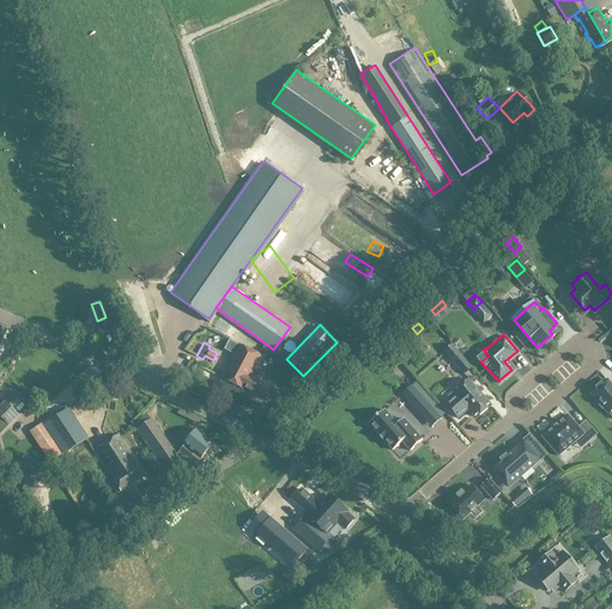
[(262,373),(254,369),(261,355),(237,342),(220,375),(244,388),(246,387),(262,395),(268,383),(260,378),(262,373)]
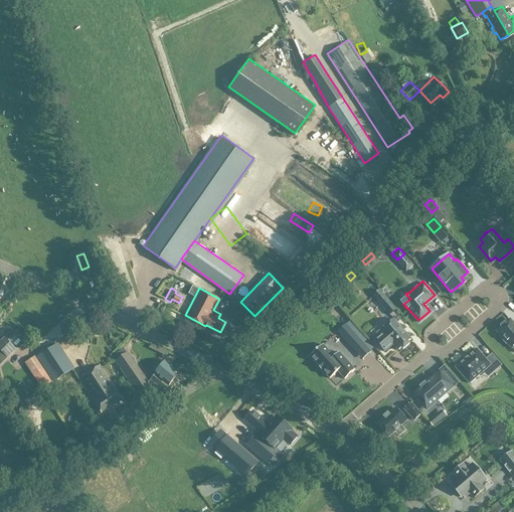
[(388,312),(394,307),(378,288),(372,294),(388,312)]
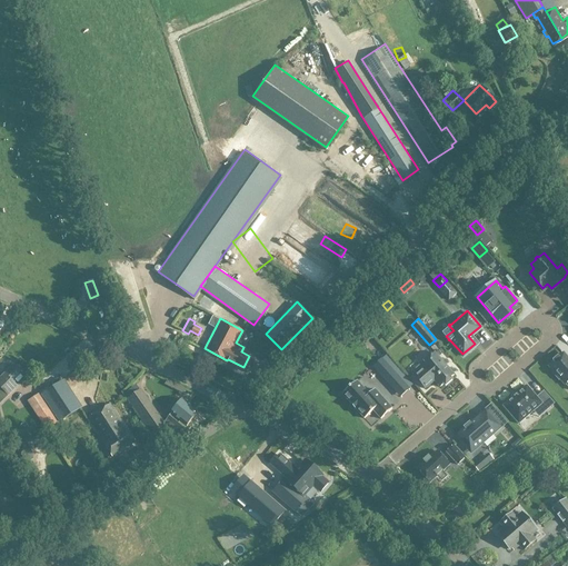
[(65,344),(69,350),(75,347),(69,340),(65,344)]
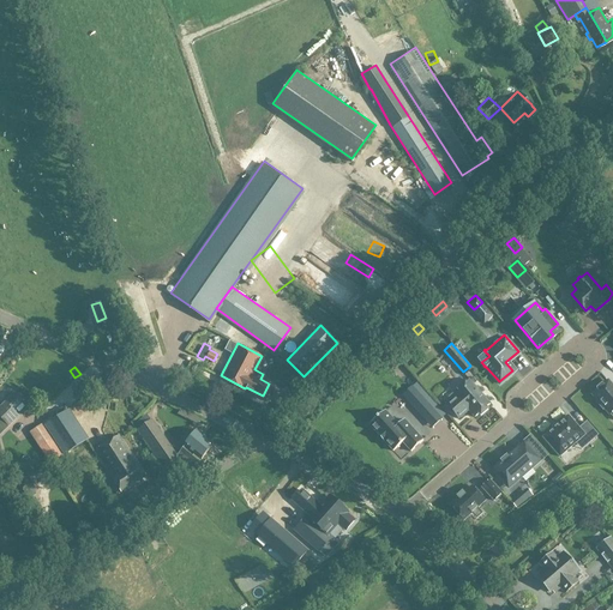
[(468,378),(443,399),(457,416),(468,406),(474,414),(478,410),(480,412),(487,406),(485,404),(488,402),(468,378)]
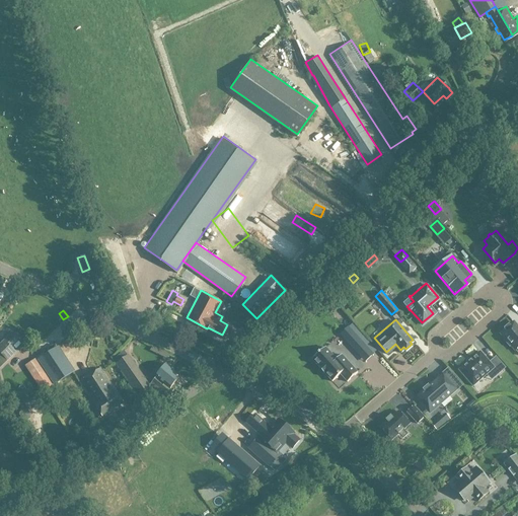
[(517,352),(517,325),(513,320),(509,323),(508,321),(502,326),(504,328),(500,332),(505,338),(504,339),(509,344),(510,343),(517,352)]
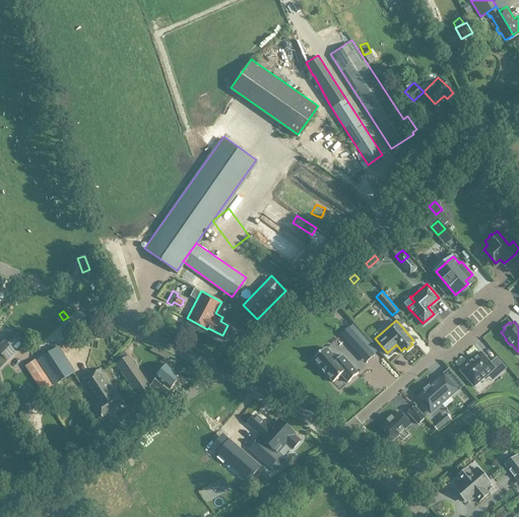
[(358,333),(361,337),(371,330),(368,326),(358,333)]
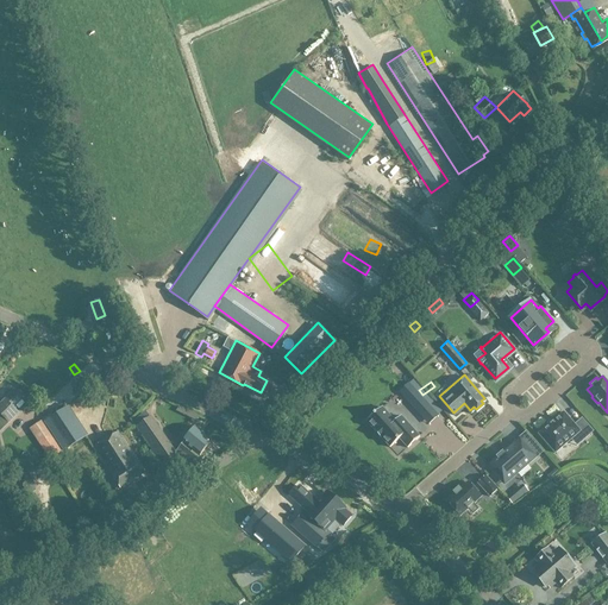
[(19,397),(10,389),(0,399),(0,416),(6,422),(16,411),(10,407),(19,397)]
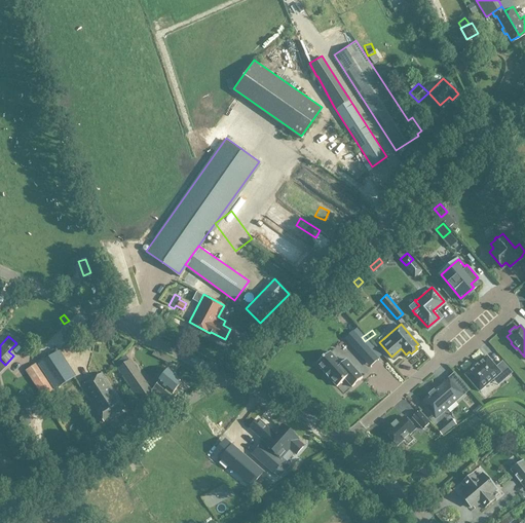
[(370,348),(360,338),(351,345),(362,357),(370,348)]
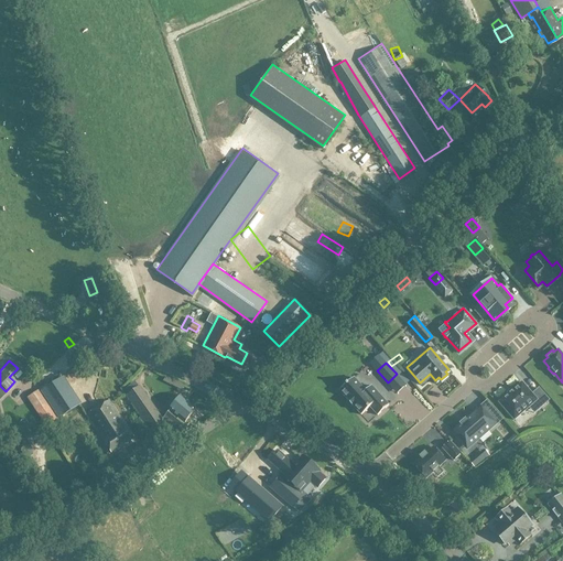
[(62,375),(42,388),(60,414),(79,401),(62,375)]
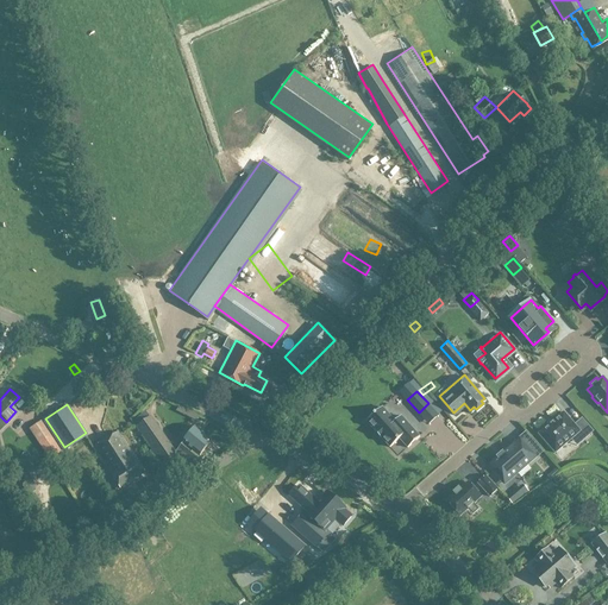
[(381,404),(365,418),(374,428),(374,429),(378,435),(380,434),(389,445),(399,436),(407,445),(419,434),(400,414),(394,418),(381,404)]
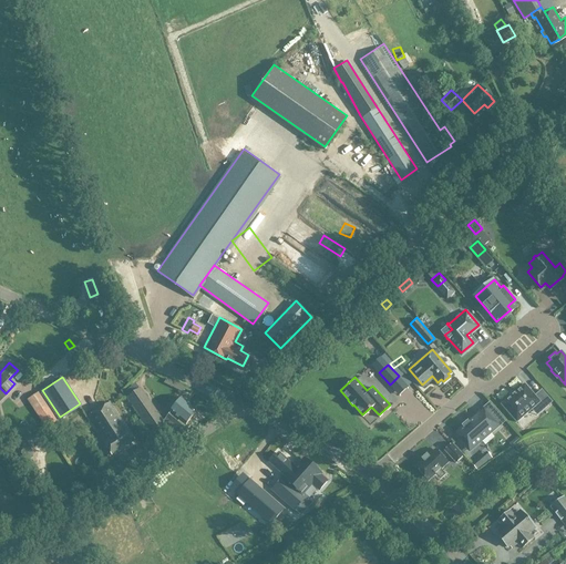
[(403,381),(389,393),(401,407),(415,396),(403,381)]
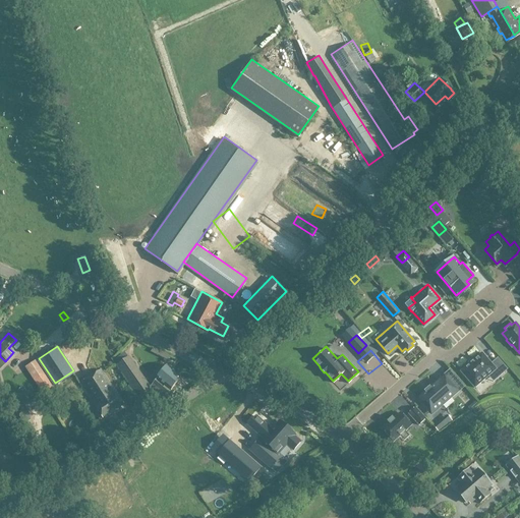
[(497,356),(490,361),(481,350),(460,369),(473,386),(495,367),(500,372),(506,366),(497,356)]
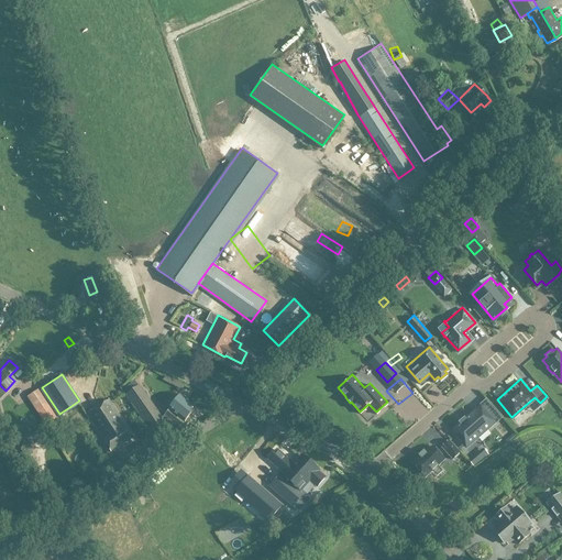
[(150,429),(164,419),(161,416),(139,383),(125,392),(150,429)]
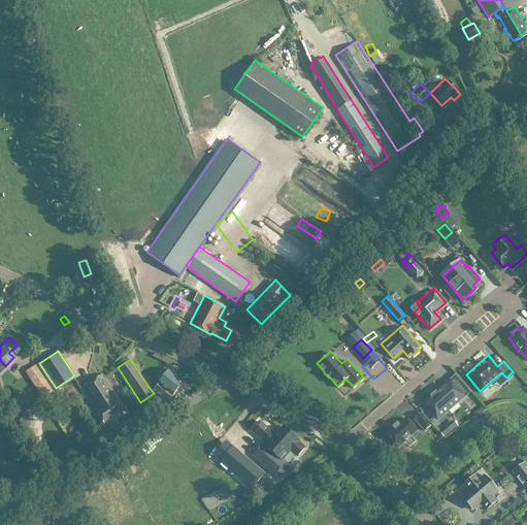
[(53,390),(35,362),(24,369),(42,397),(53,390)]
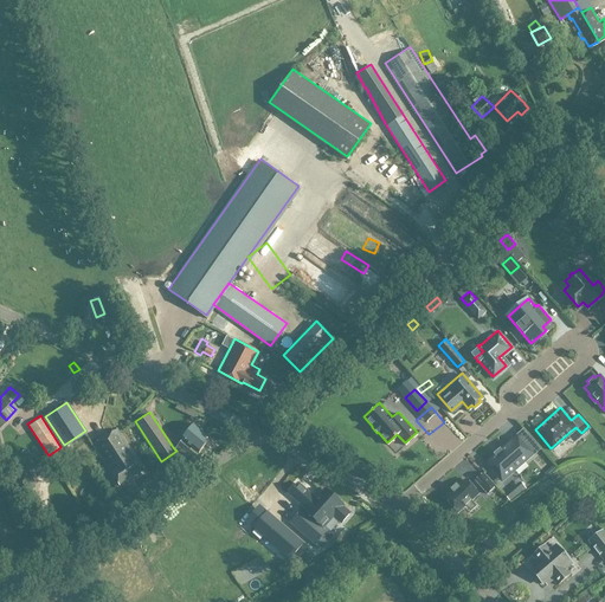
[(181,438),(173,447),(177,451),(188,459),(195,450),(198,451),(210,435),(193,422),(180,437),(181,438)]
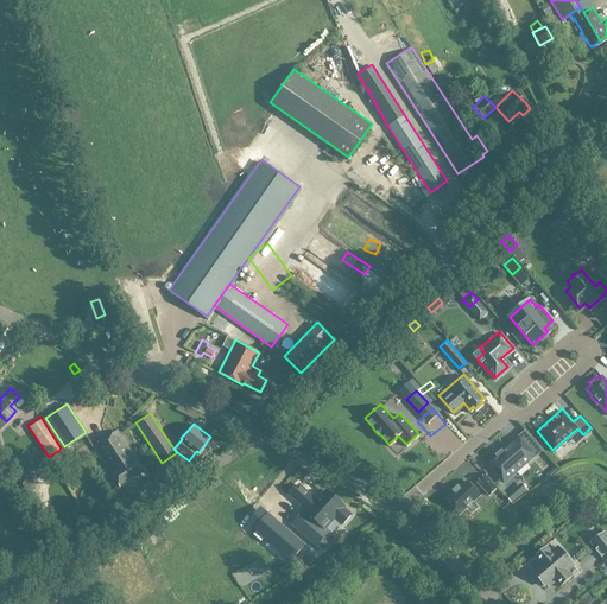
[(144,470),(118,428),(93,444),(119,485),(144,470)]
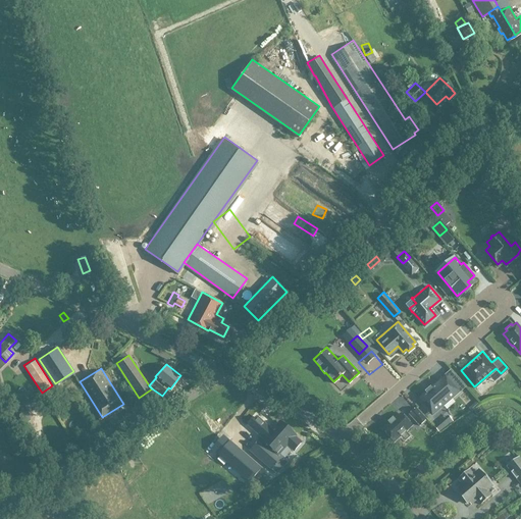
[(425,391),(418,397),(429,410),(436,404),(438,406),(463,384),(454,373),(443,383),(438,379),(430,386),(429,385),(424,390),(425,391)]
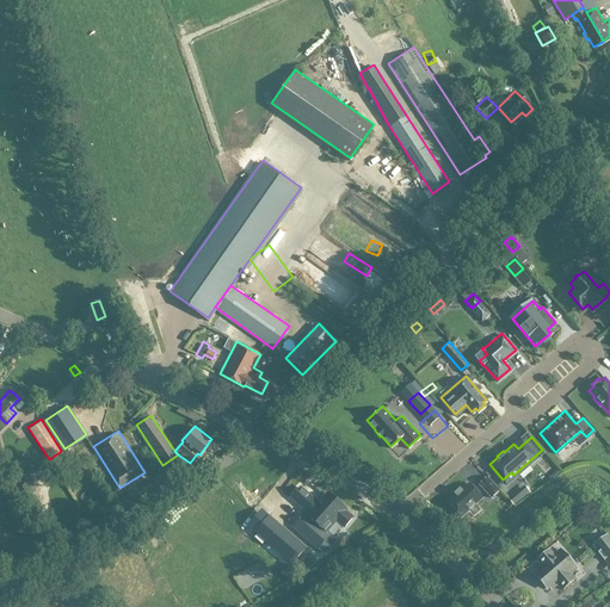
[(486,475),(478,482),(491,495),(498,488),(486,475)]
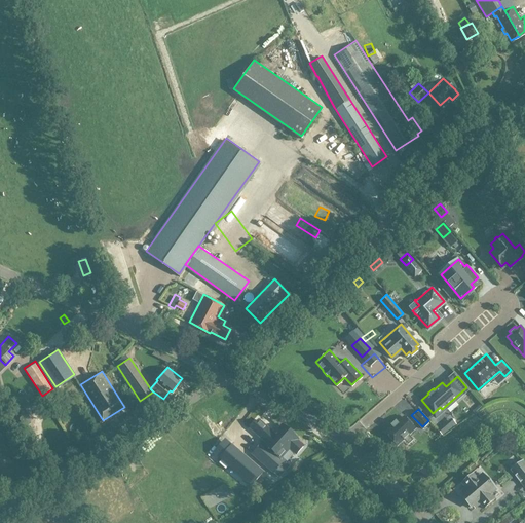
[(21,427),(30,421),(29,411),(19,411),(13,420),(21,427)]
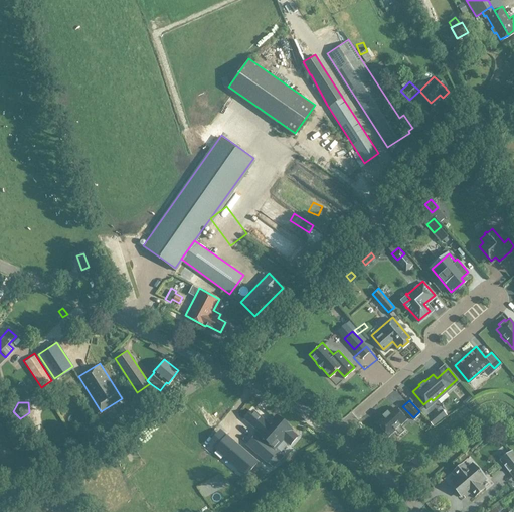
[(387,435),(405,417),(394,406),(388,412),(386,410),(382,414),(383,415),(376,421),(387,435)]
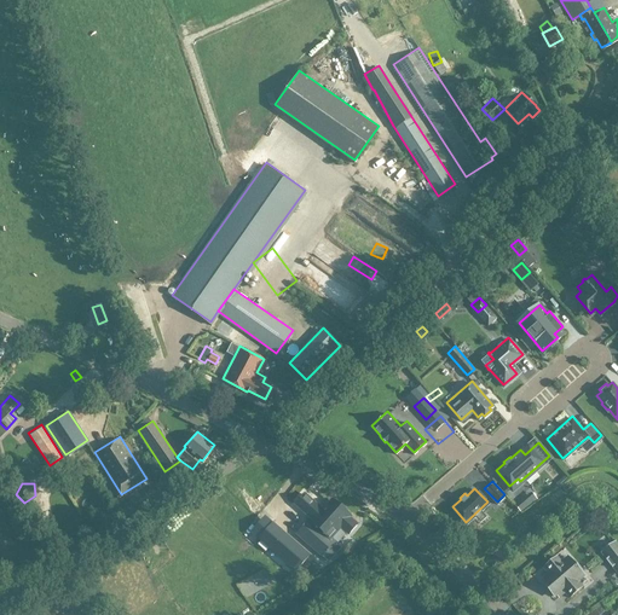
[(532,489),(526,494),(531,500),(537,494),(532,489)]
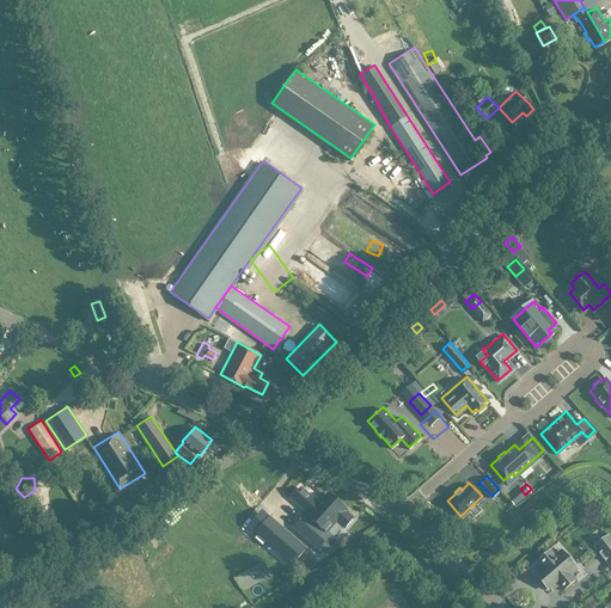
[(329,533),(325,530),(336,519),(344,524),(352,516),(344,509),(327,492),(318,502),(300,485),(291,496),(306,510),(294,526),(317,546),(329,533)]
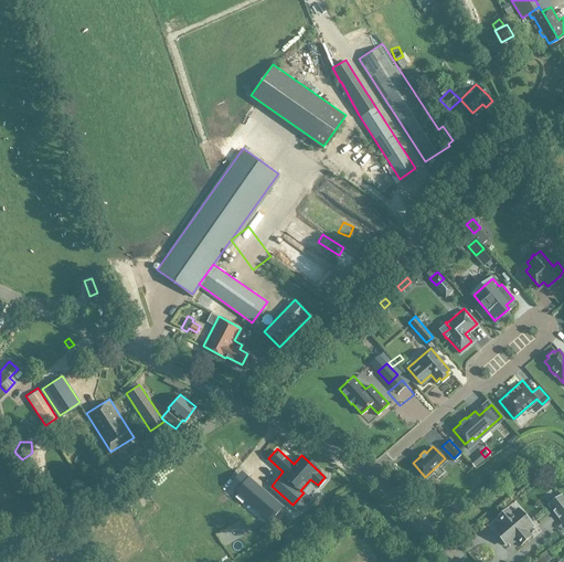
[(474,466),(479,460),(475,456),(469,460),(474,466)]
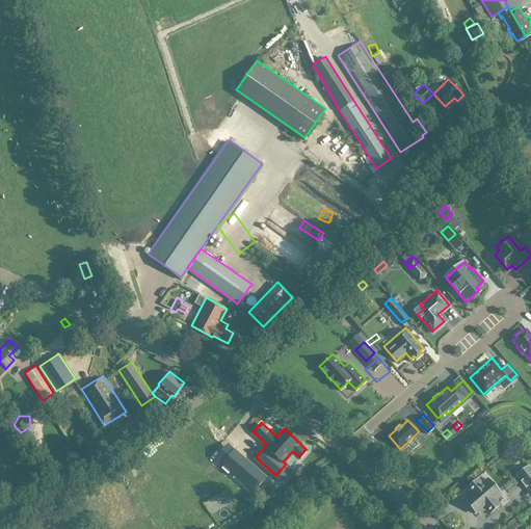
[(214,455),(254,490),(266,476),(226,442),(214,455)]
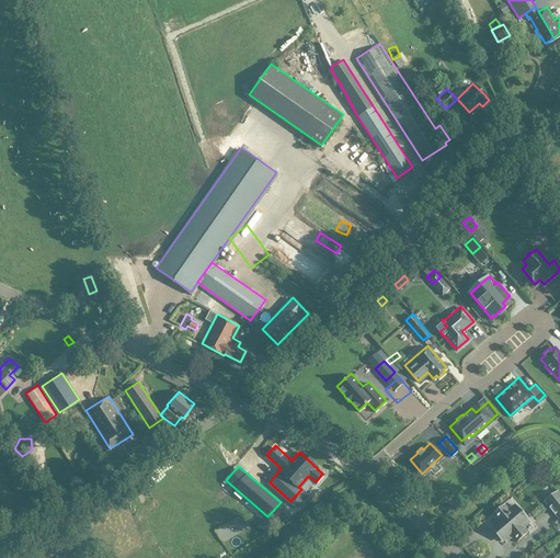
[(559,493),(557,489),(544,499),(558,517),(559,515),(559,493)]
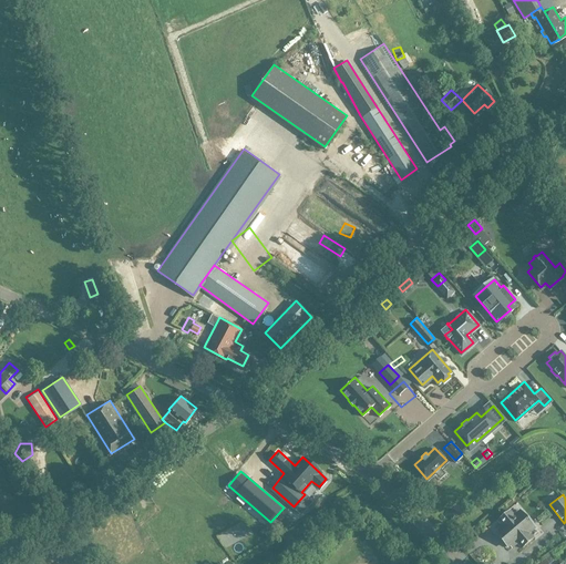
[(513,516),(507,510),(497,519),(502,524),(496,529),(511,546),(517,541),(522,545),(533,535),(526,529),(533,523),(521,510),(513,516)]
